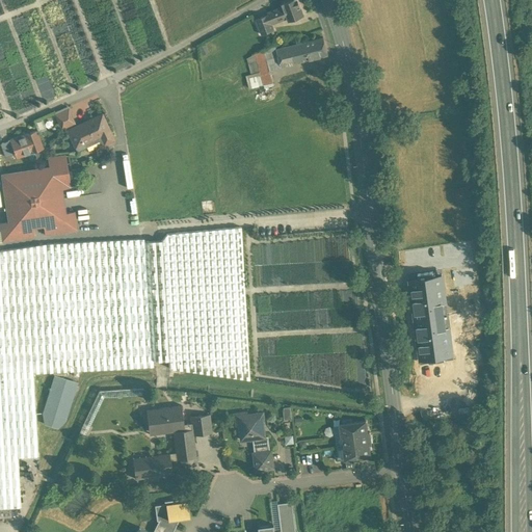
[(298,0),(290,0),(282,3),(283,6),(288,18),(289,21),(304,15),(298,0)]
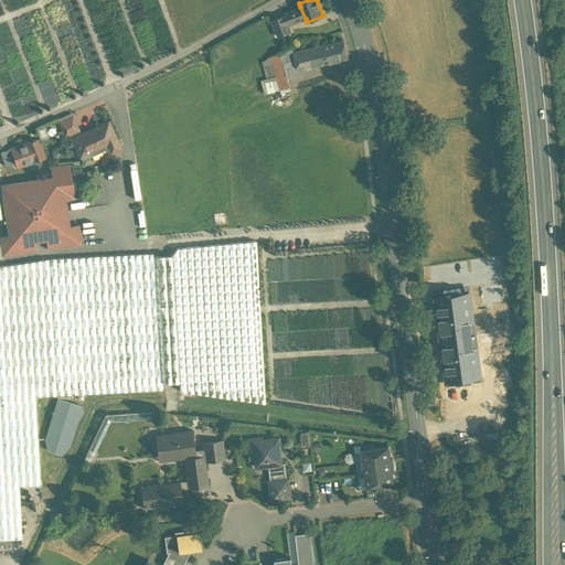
[(300,7),(284,13),(285,16),(289,25),(306,19),(300,7)]
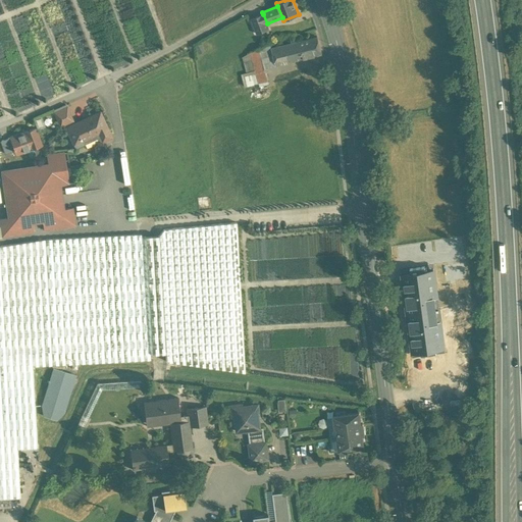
[(263,14),(251,18),(257,34),(269,29),(267,23),(263,14)]
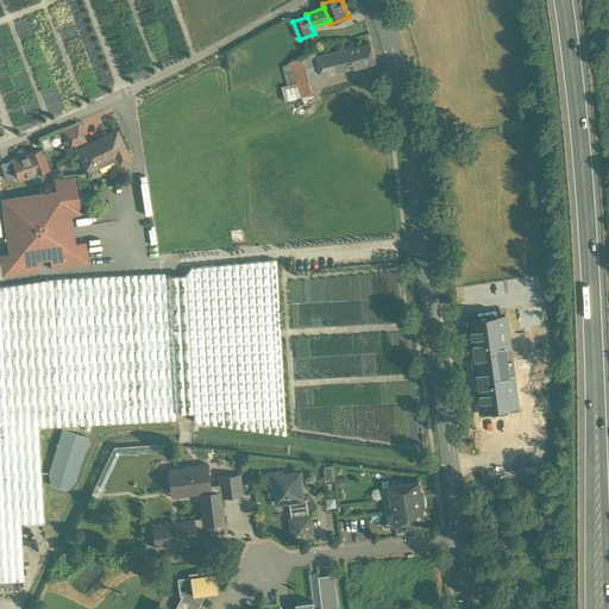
[(370,43),(349,48),(355,68),(376,63),(370,43)]
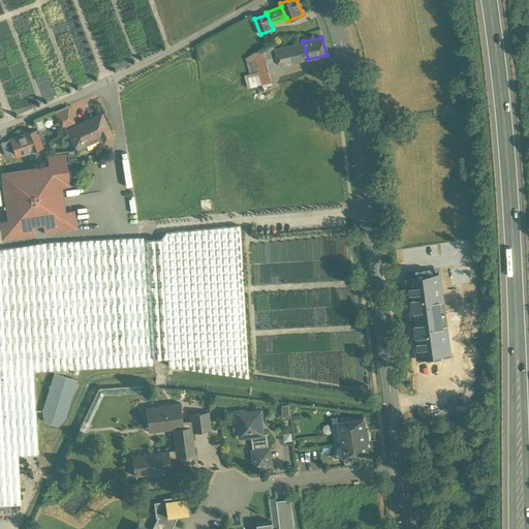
[(303,41),(275,49),(280,66),(308,59),(303,41)]
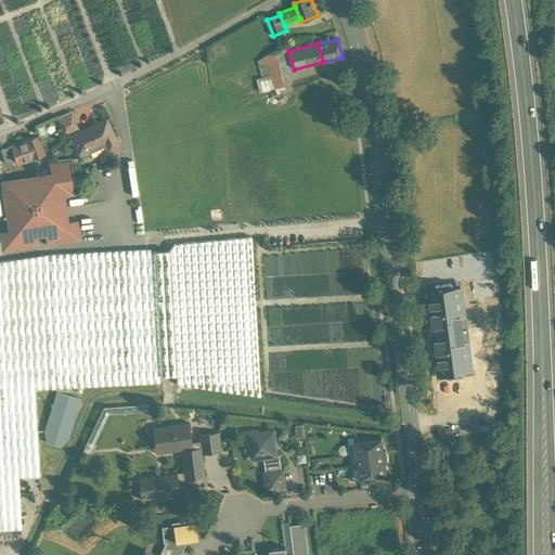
[(287,46),(276,52),(282,73),(294,69),(288,51),(287,46)]
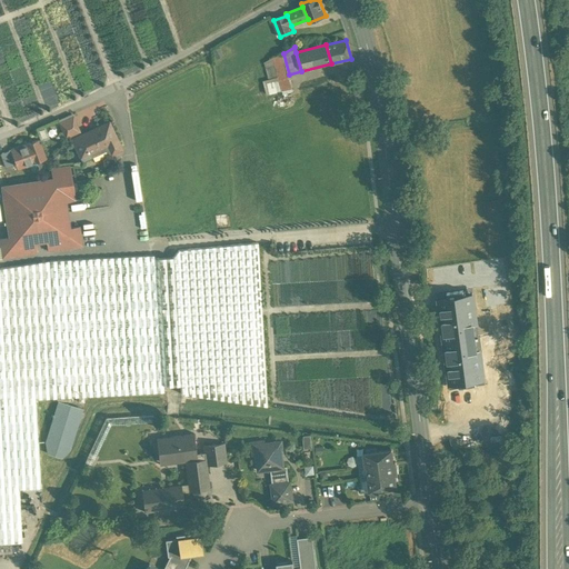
[(283,53),(282,52),(273,57),(278,77),(282,90),(292,88),(289,75),(283,53)]
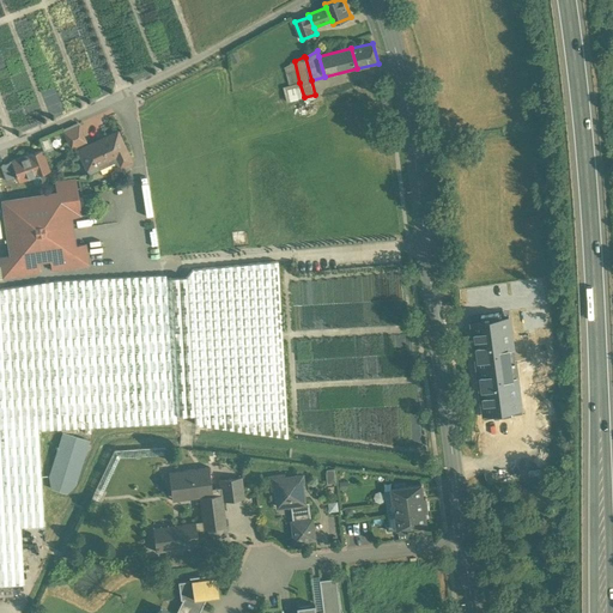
[(295,61),(284,67),(289,85),(299,83),(295,61)]
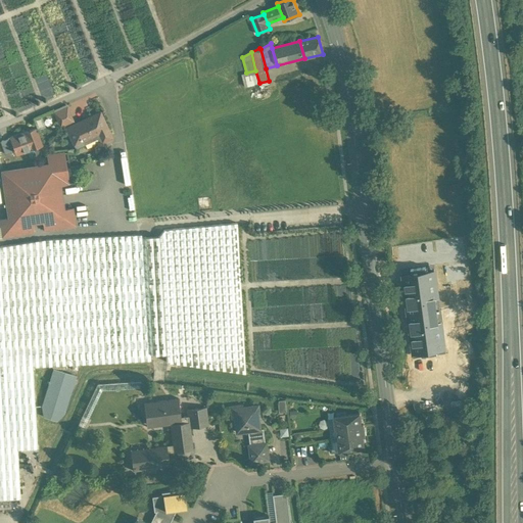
[(255,70),(241,75),(245,87),(258,84),(255,70)]
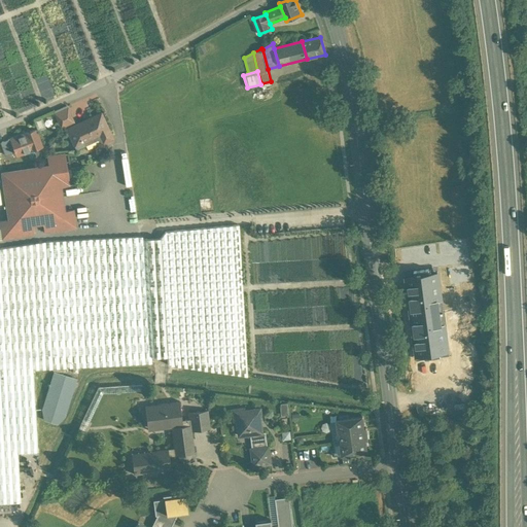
[(68,108),(55,113),(61,127),(74,121),(68,108)]
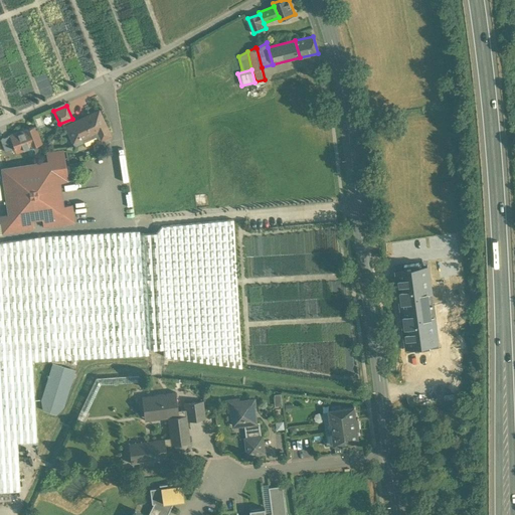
[(99,110),(64,125),(74,146),(83,142),(81,138),(98,131),(101,139),(111,135),(99,110)]
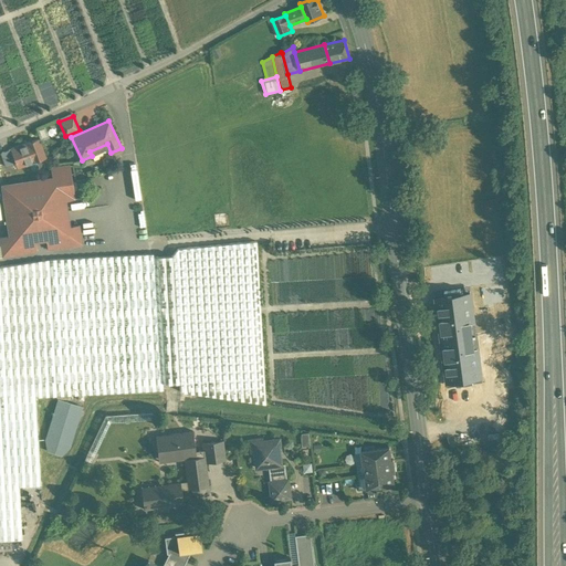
[(39,138),(11,148),(11,149),(17,164),(18,167),(45,157),(39,138)]
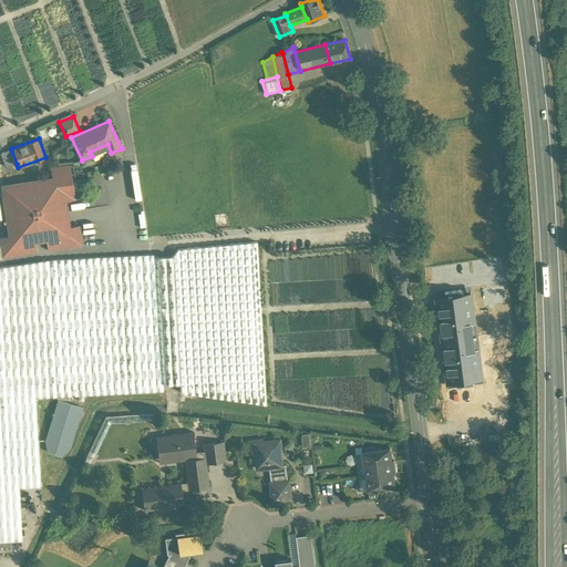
[(11,150),(1,153),(7,167),(17,164),(11,150)]
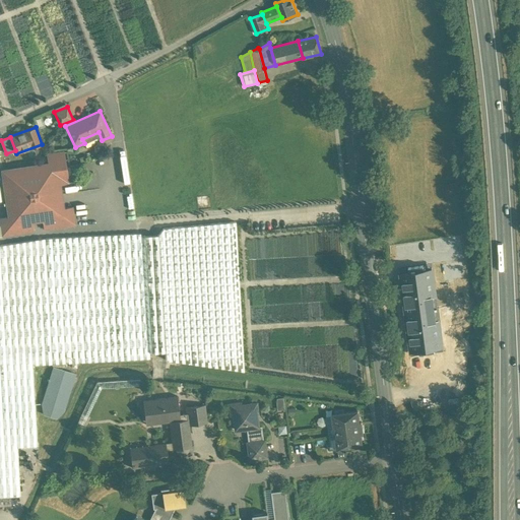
[(64,151),(47,153),(48,163),(56,161),(60,184),(69,183),(64,151)]
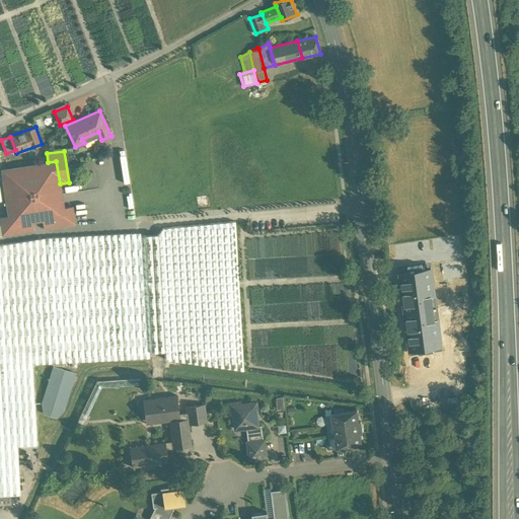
[(48,162),(1,169),(8,216),(10,225),(32,221),(43,220),(65,217),(63,208),(60,183),(56,161),(48,162)]
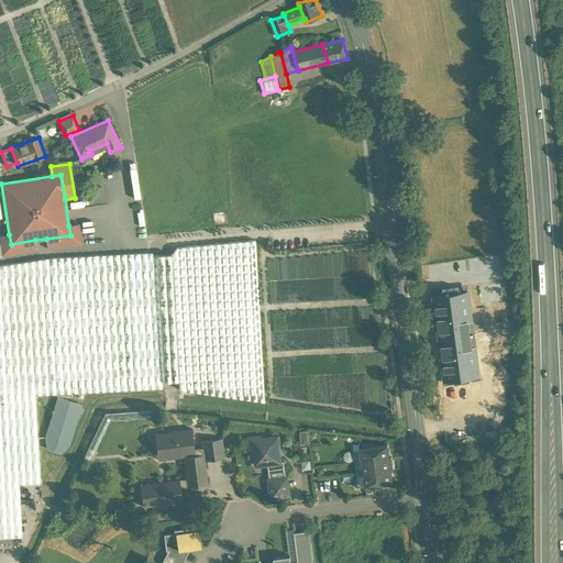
[(495,200),(482,202),(484,212),(497,210),(495,200)]
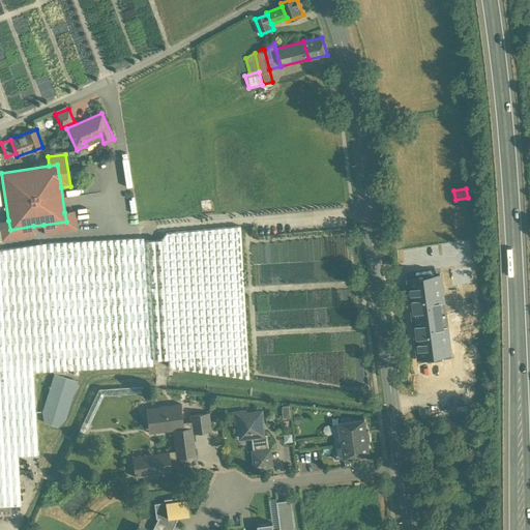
[(74,210),(64,212),(66,222),(43,225),(45,234),(77,229),(74,210)]
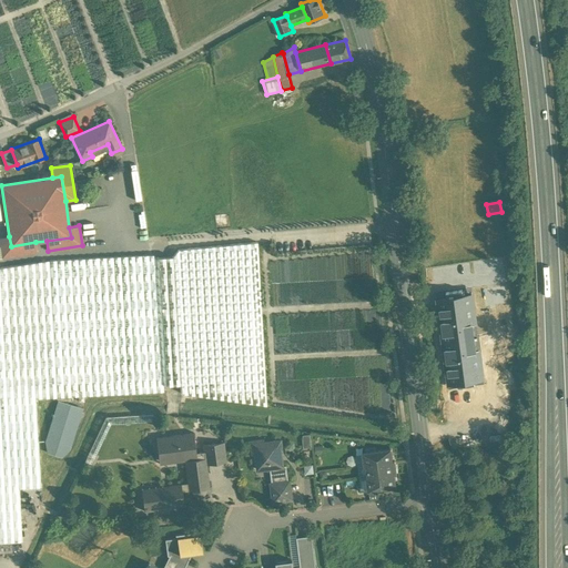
[(36,242),(11,246),(9,236),(0,237),(0,240),(2,257),(37,252),(36,242)]
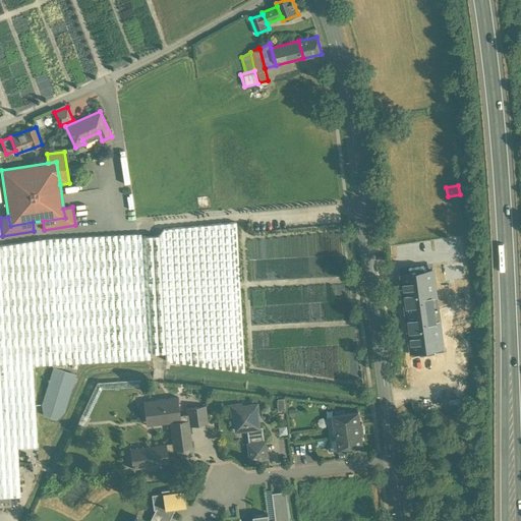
[(236,222),(164,229),(159,235),(165,352),(165,360),(244,371),(236,222)]
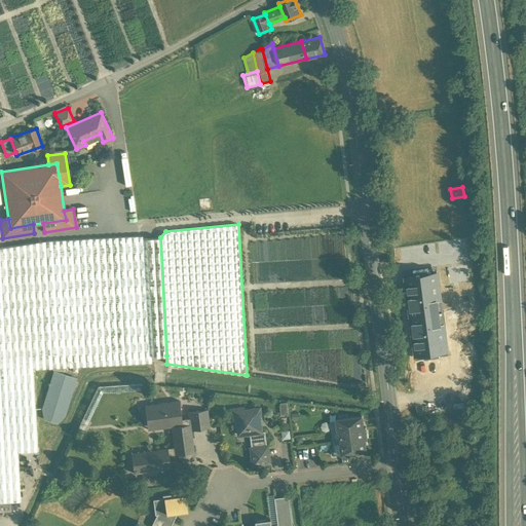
[(142,235),(45,240),(0,248),(0,361),(32,360),(32,369),(152,362),(151,357),(145,238),(142,235)]
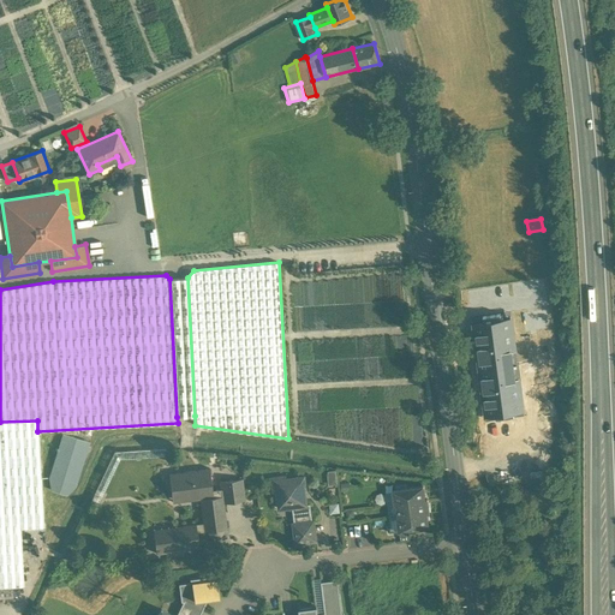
[(187,278),(169,279),(177,417),(195,416),(187,278)]
